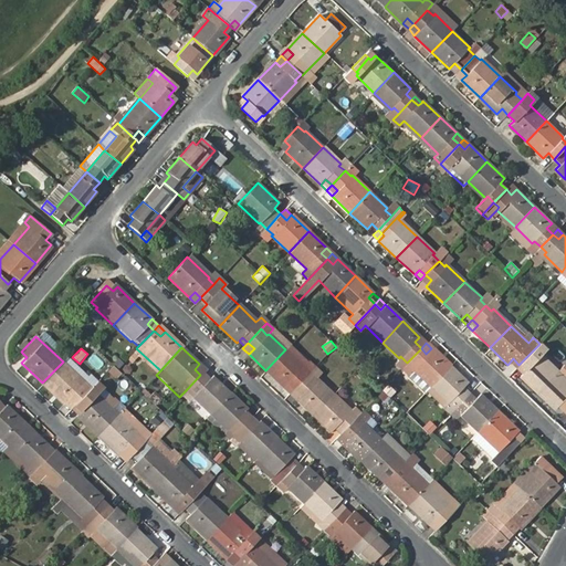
[(430,387),(450,366),(431,348),(426,354),(421,348),(407,363),(413,368),(411,369),(430,387)]
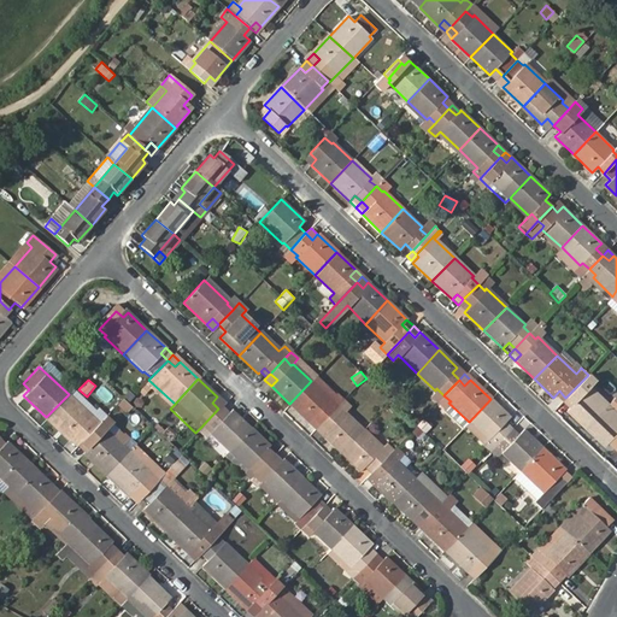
[(311,381),(289,404),(309,422),(315,416),(322,423),(336,407),(328,401),(330,399),(311,381)]
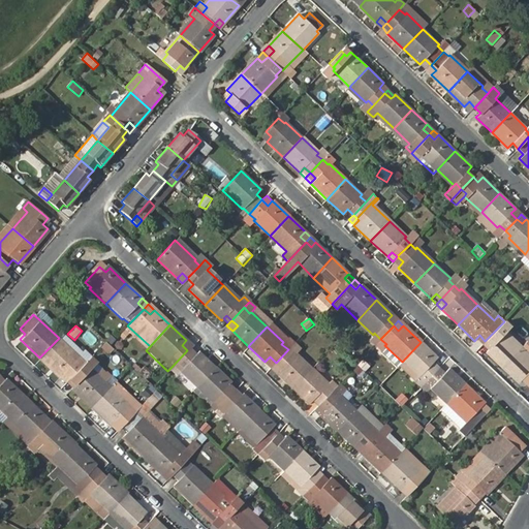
[(486,351),(502,367),(521,347),(522,347),(505,331),(503,333),(498,328),(485,341),(490,346),(486,351)]
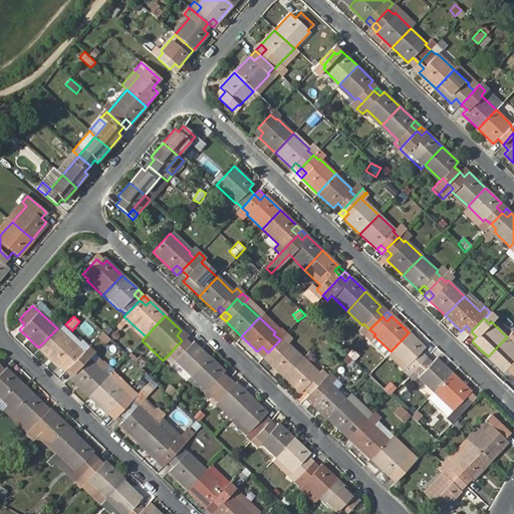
[(461,331),(467,336),(471,331),(466,325),(461,331)]
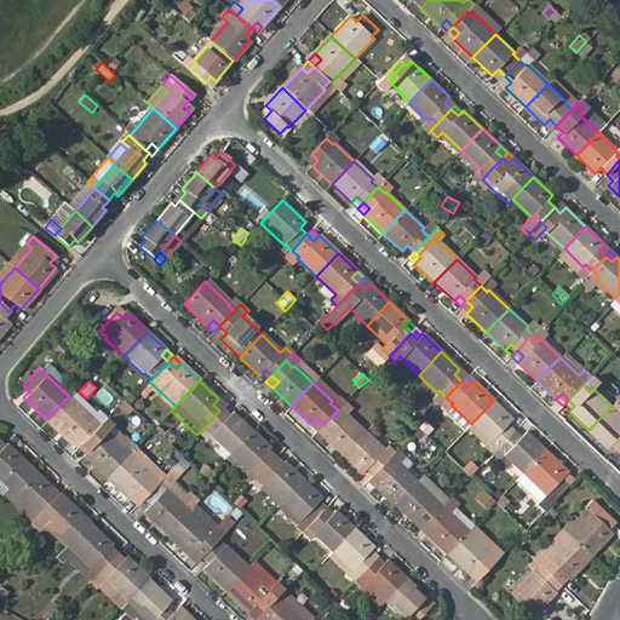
[(82,442),(99,425),(69,396),(46,419),(70,442),(75,436),(82,442)]
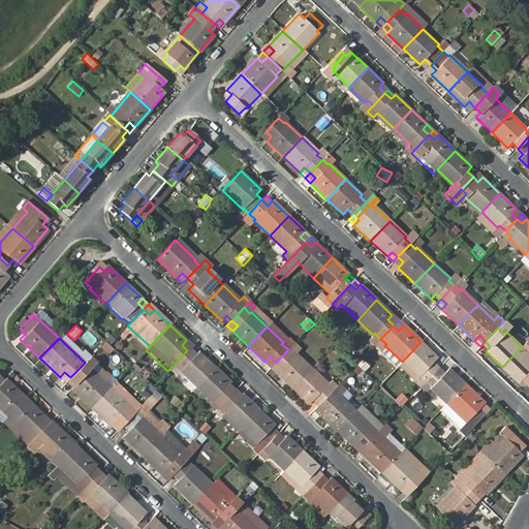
[(187,350),(192,345),(186,340),(182,345),(187,350)]
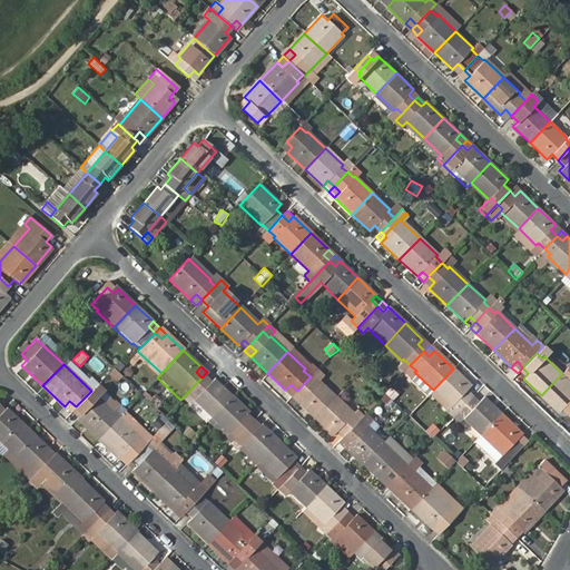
[(522,367),(518,373),(523,379),(528,373),(522,367)]
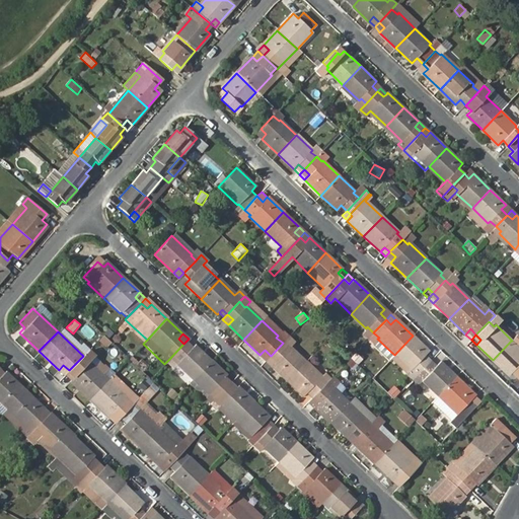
[(417,374),(429,361),(424,356),(428,351),(413,336),(394,355),(410,370),(416,375),(417,374)]
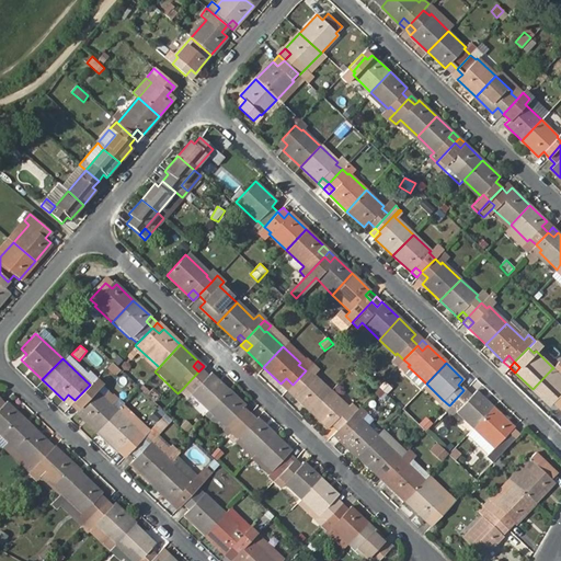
[(311,365),(306,370),(311,377),(312,376),(318,370),(311,365)]
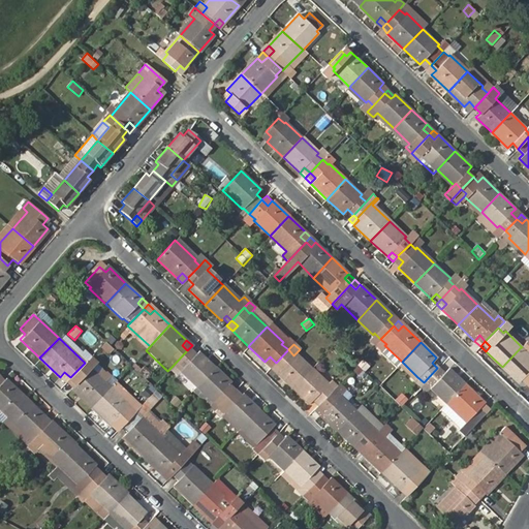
[(528,354),(521,347),(502,367),(519,382),(520,381),(528,389),(528,354)]
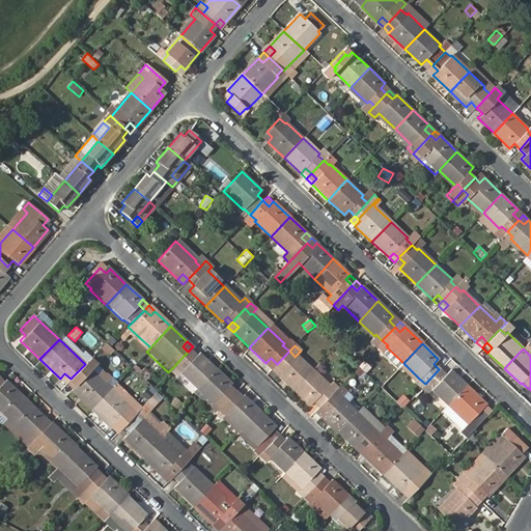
[(278,374),(294,390),(312,370),(296,356),(295,357),(289,351),(277,364),(283,369),(278,374)]
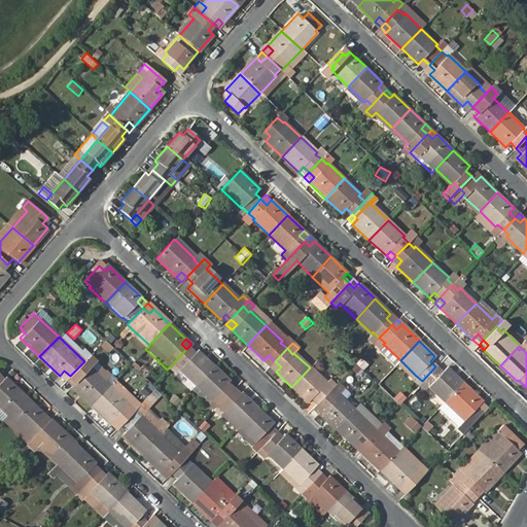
[(192,387),(213,365),(197,350),(192,354),(186,349),(172,364),(178,370),(176,372),(192,387)]
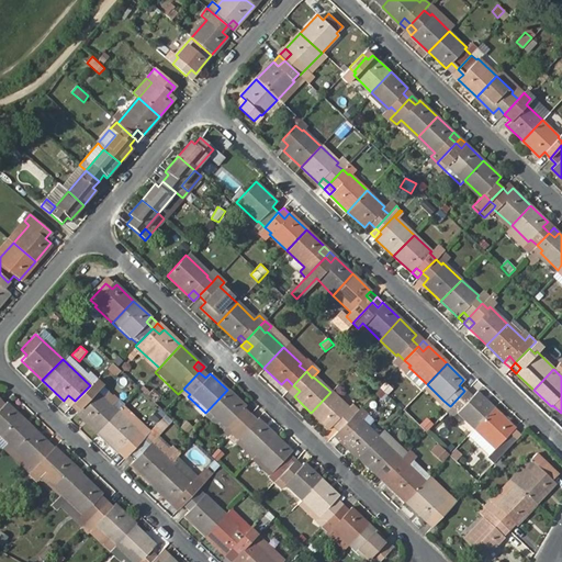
[(281,384),(288,391),(293,385),(287,379),(281,384)]
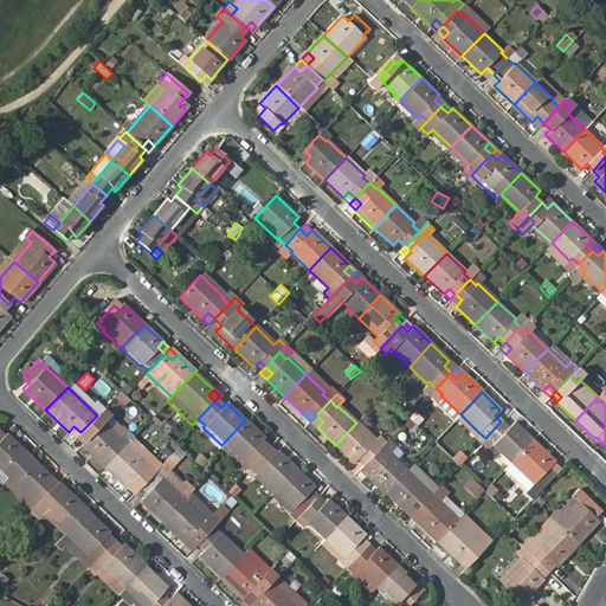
[(416,412),(411,420),(420,425),(425,418),(416,412)]
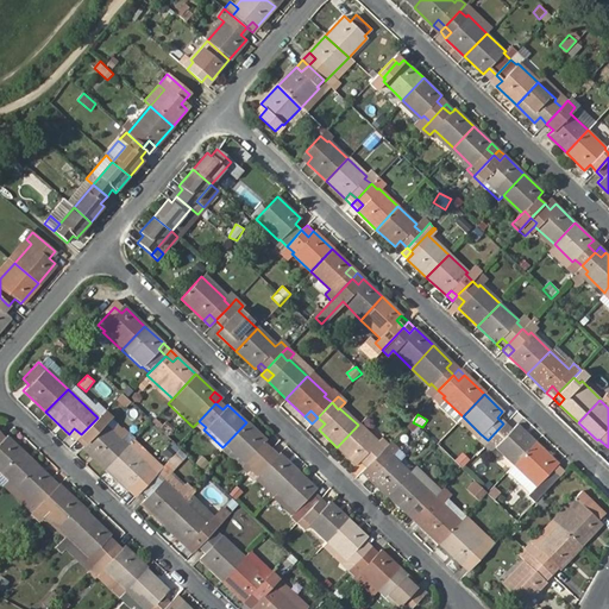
[(127,445),(98,418),(81,434),(87,440),(81,446),(105,468),(127,445)]
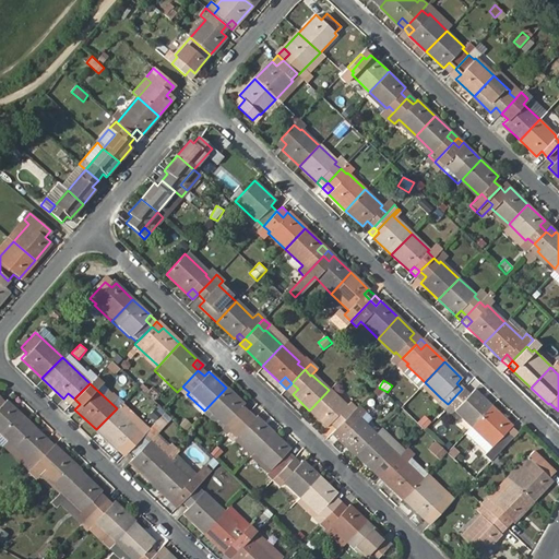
[(292,383),(286,389),(293,394),(298,389),(292,383)]
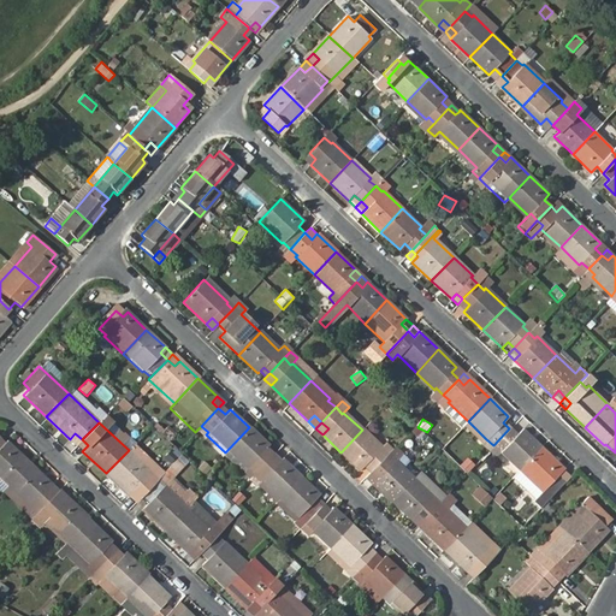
[(155,430),(171,440),(176,434),(160,424),(155,430)]
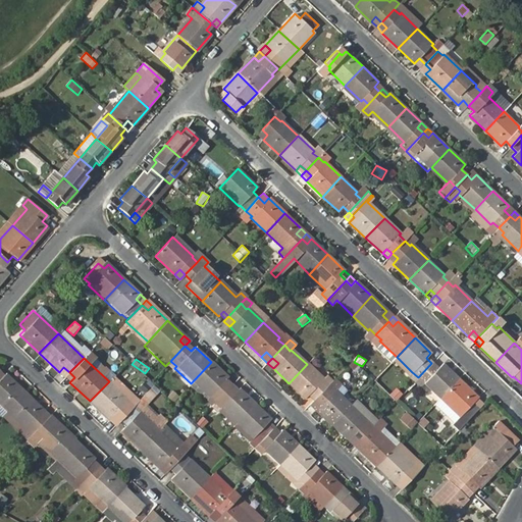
[(171,371),(174,368),(176,366),(170,361),(165,366),(171,371)]
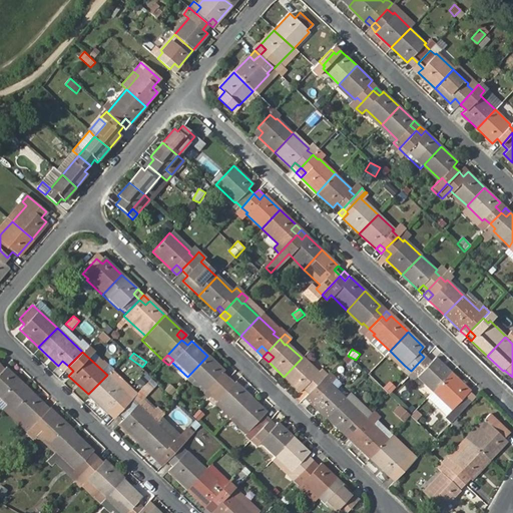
[(222,371),(207,356),(187,377),(202,391),(204,390),(210,395),(224,380),(218,375),(222,371)]
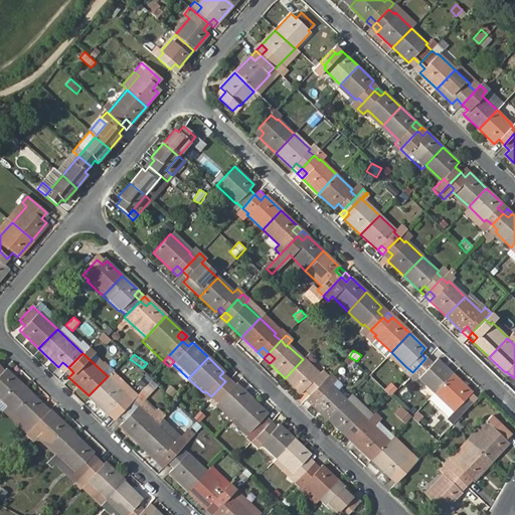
[(435,393),(453,374),(436,358),(432,363),(425,358),(413,371),(419,376),(417,378),(435,393)]
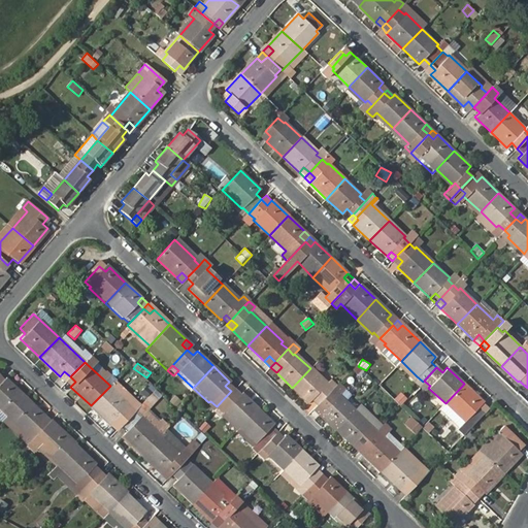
[(310,368),(292,388),(307,402),(312,397),(319,403),(331,391),(325,385),(326,383),(310,368)]
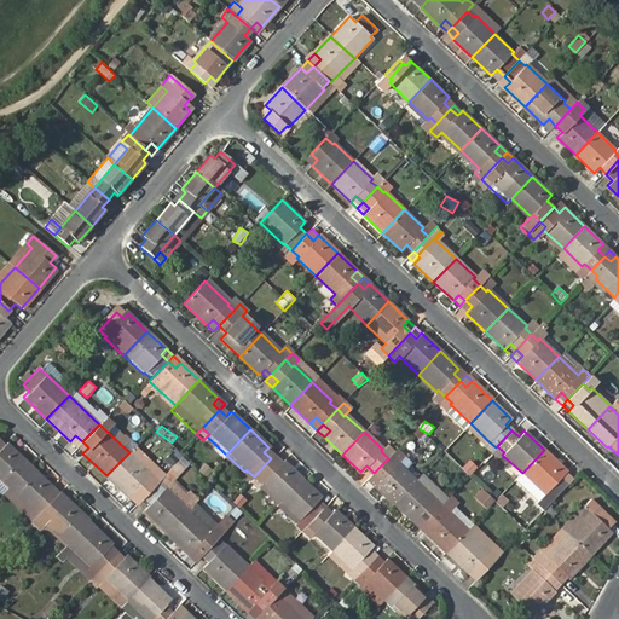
[(0,481),(7,489),(30,464),(7,441),(1,447),(0,445),(0,481)]
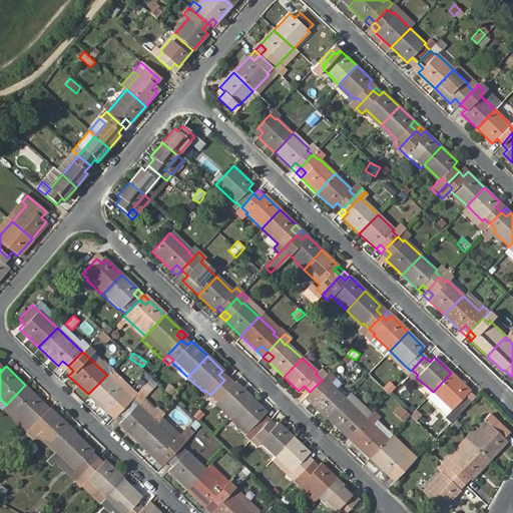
[(401,370),(407,376),(411,371),(405,366),(401,370)]
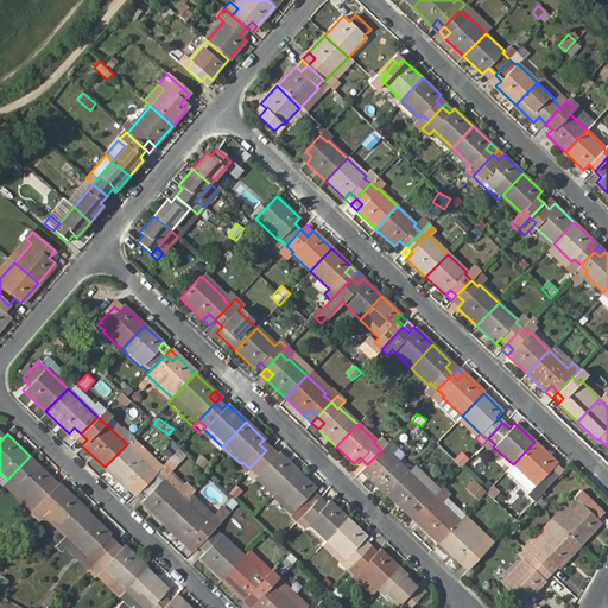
[(487,439),(482,445),(488,451),(493,447),(495,444),(488,438),(487,439)]
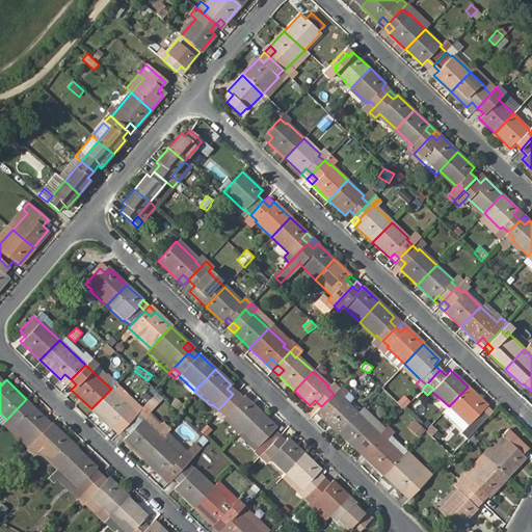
[(233,394),(237,390),(231,384),(227,389),(233,394)]
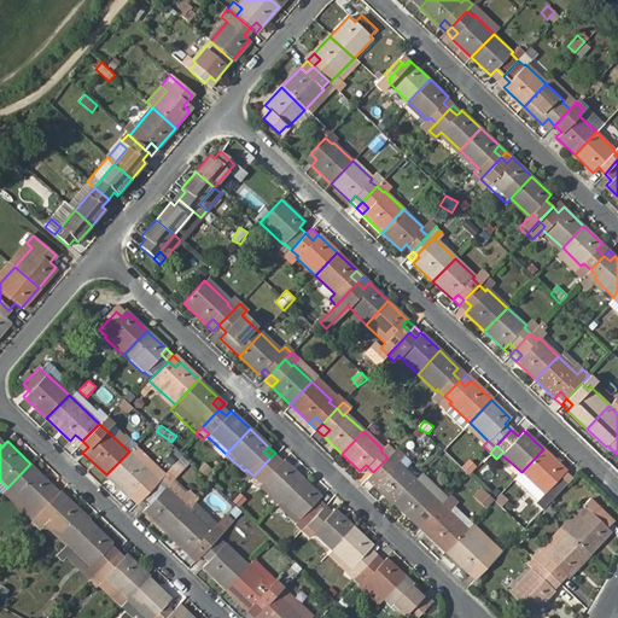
[(394,464),(395,461),(401,455),(395,449),(388,458),(394,464)]
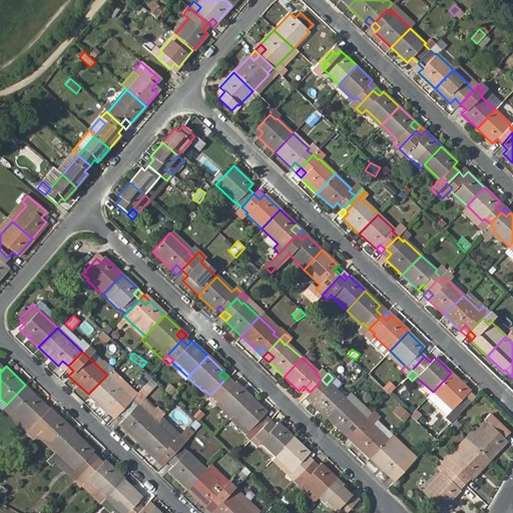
[(453,419),(471,401),(465,396),(469,391),(451,373),(433,392),(451,410),(448,414),(453,419)]
